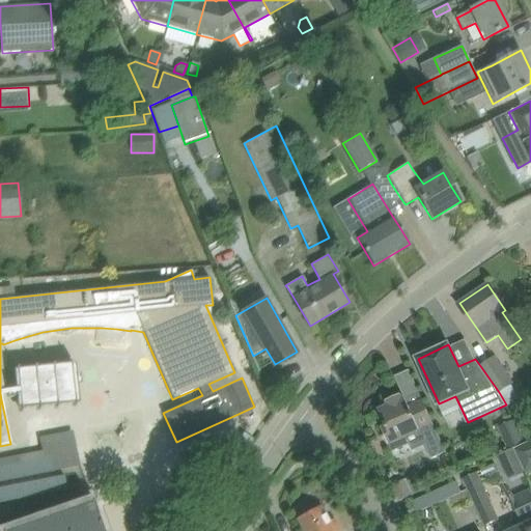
[(495,358),(481,367),(499,392),(512,383),(495,358)]
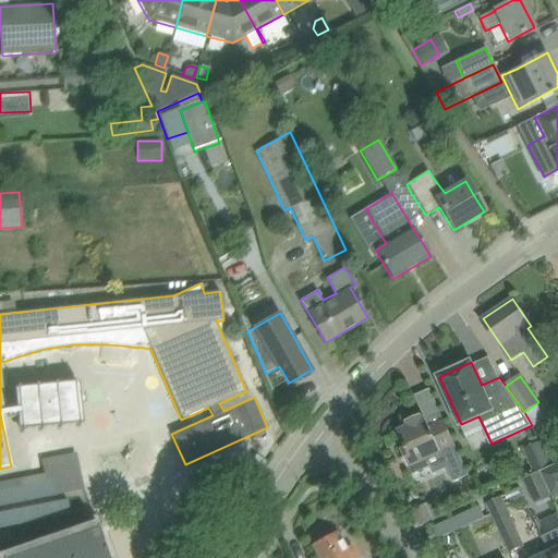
[(77,381),(14,385),(15,425),(80,422),(77,381)]
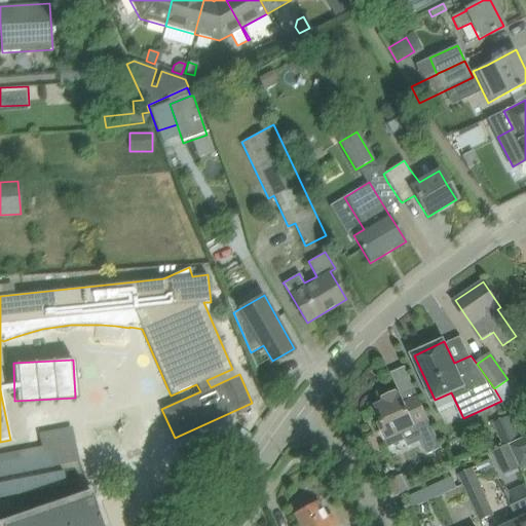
[(385,402),(376,406),(383,422),(379,424),(389,446),(406,439),(403,433),(415,427),(417,431),(427,455),(443,448),(433,424),(425,408),(417,389),(403,396),(403,395),(400,396),(398,391),(383,398),(385,402)]
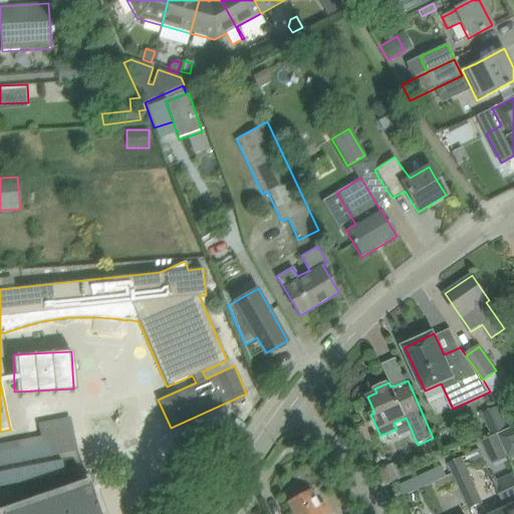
[(513,427),(513,403),(503,409),(512,428),(513,427)]
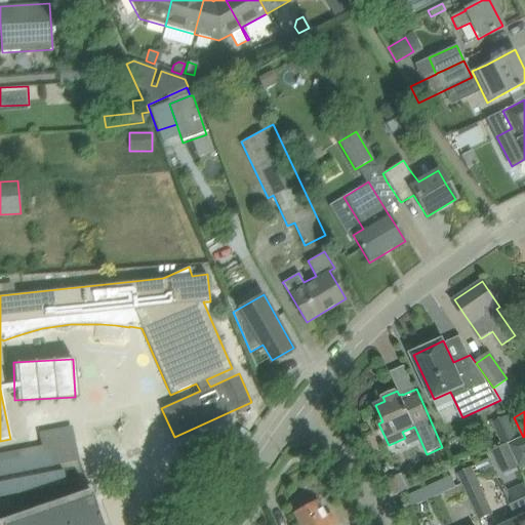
[(503,441),(517,435),(509,417),(495,422),(503,441)]
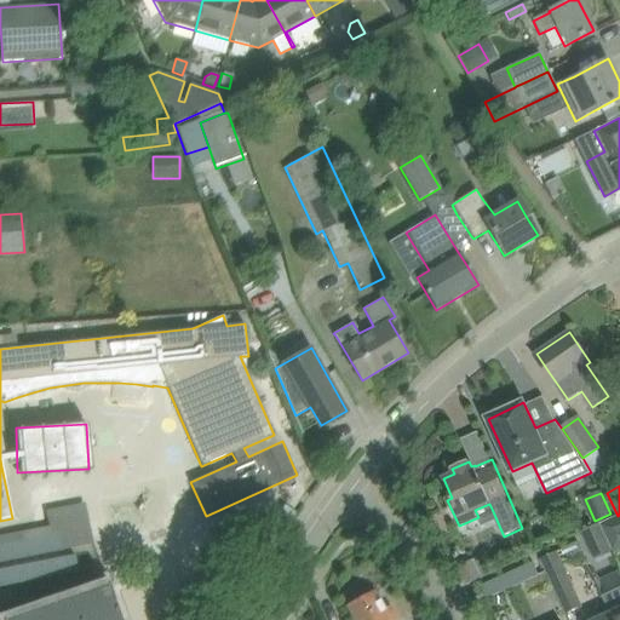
[(285,504),(277,512),(290,522),(297,514),(285,504)]
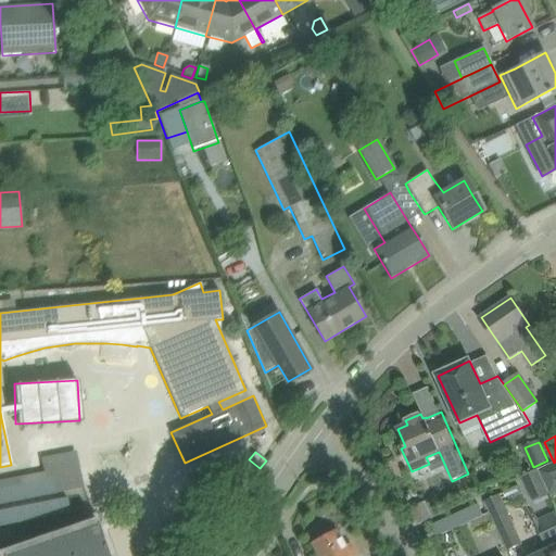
[(555,462),(554,463),(538,470),(547,490),(555,485),(555,462)]
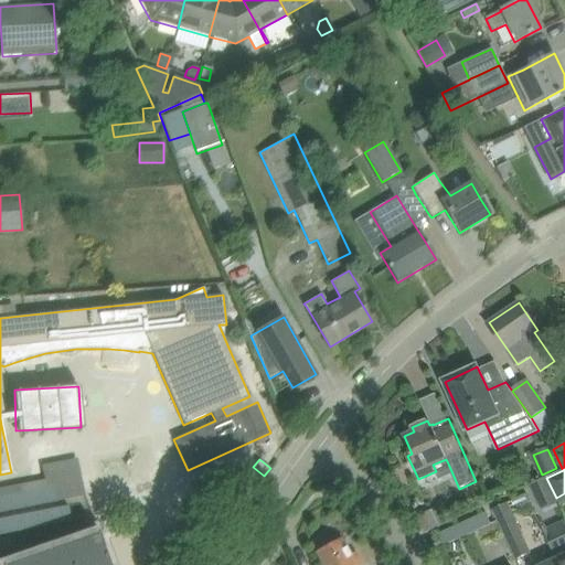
[(556,498),(546,478),(530,486),(541,510),(557,502),(556,498)]
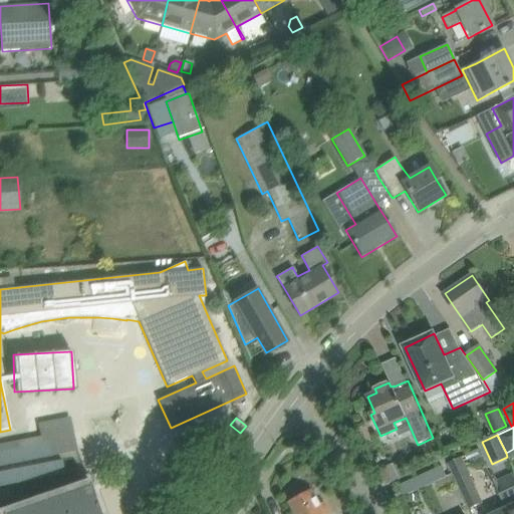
[(53,455),(50,442),(42,444),(45,457),(53,455)]
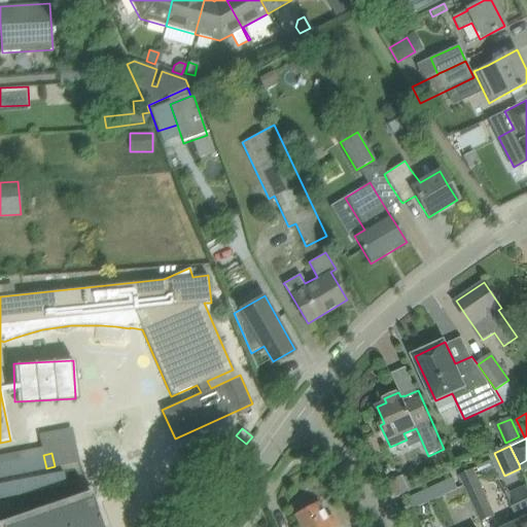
[(43,455),(35,457),(37,469),(46,468),(43,455)]
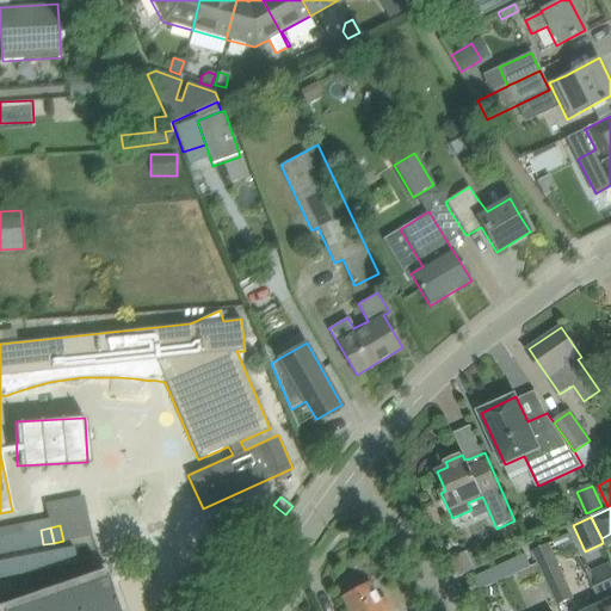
[(41,530),(31,531),(34,547),(43,544),(41,530)]
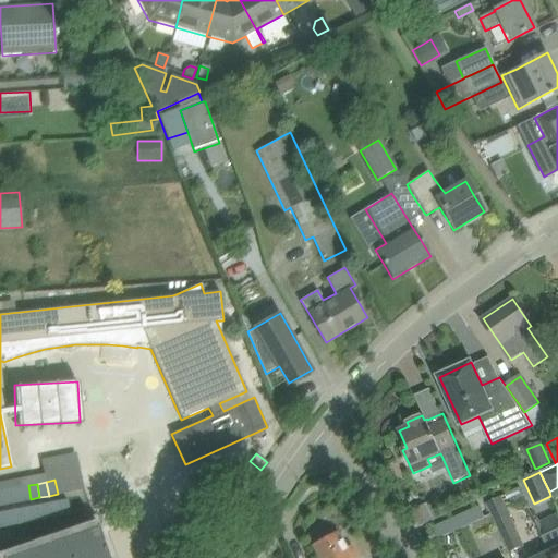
[(28,485),(19,487),(22,501),(31,499),(28,485)]
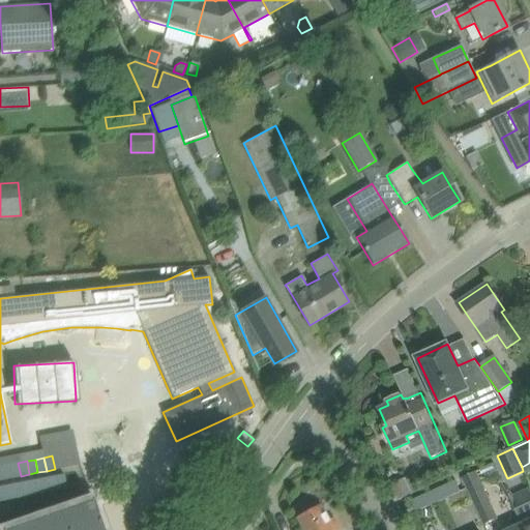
[(18,463),(9,465),(11,477),(21,476),(18,463)]
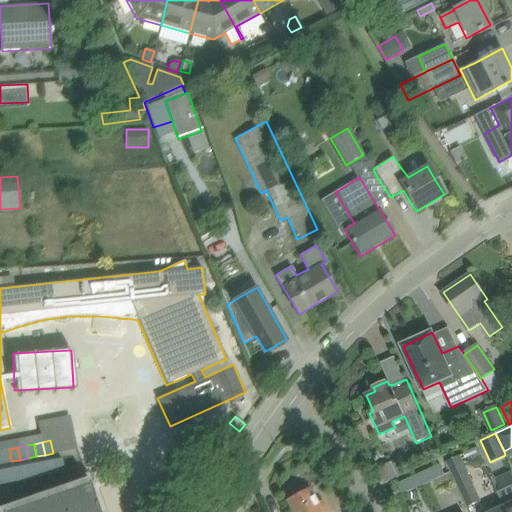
[(465,452),(466,453),(470,463),(481,458),(476,447),(465,452)]
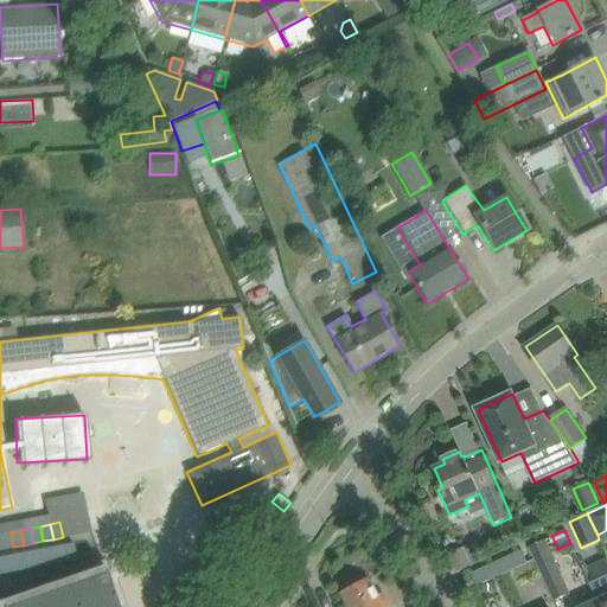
[(11,532),(1,534),(4,549),(13,547),(11,532)]
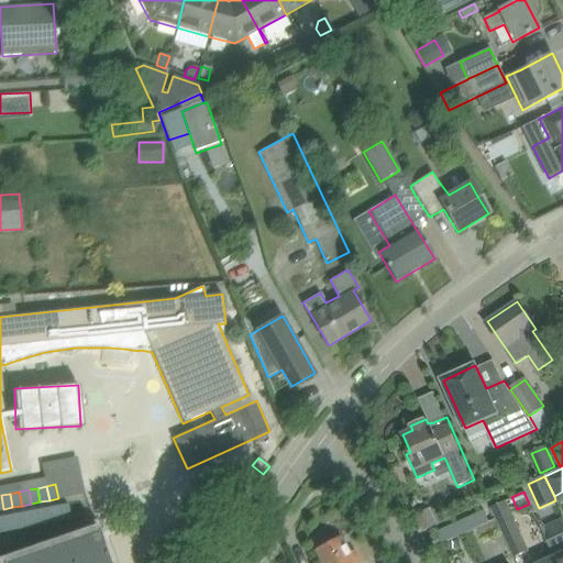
[(506,500),(490,507),(514,556),(528,550),(506,500)]
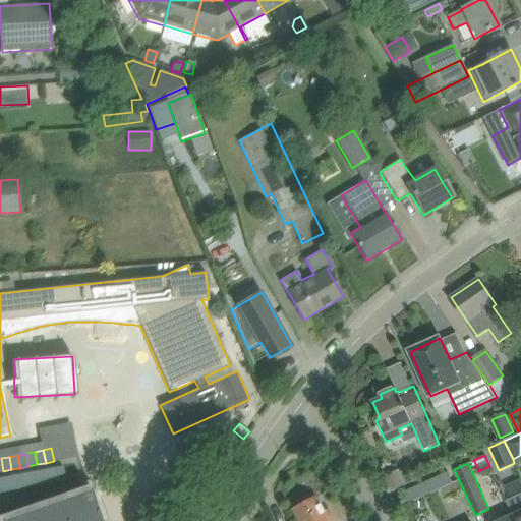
[(63,466),(55,467),(58,480),(66,479),(63,466)]
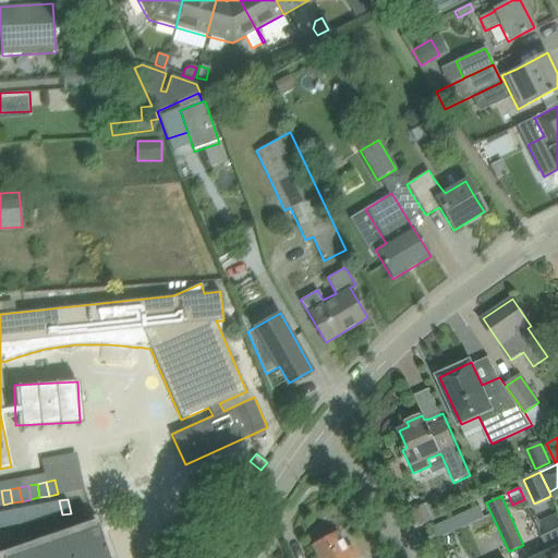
[(411,510),(420,525),(443,514),(436,499),(411,510)]
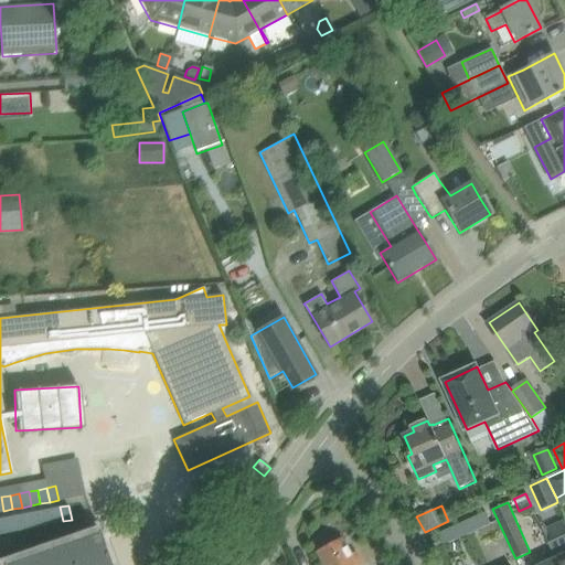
[(60,507),(51,509),(53,523),(63,521),(60,507)]
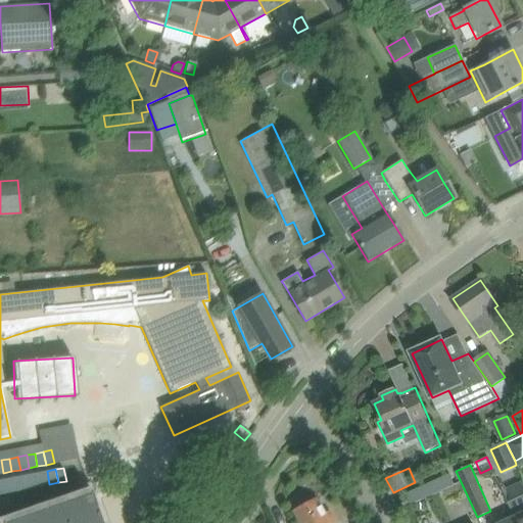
[(47,471),(38,473),(41,486),(49,484),(47,471)]
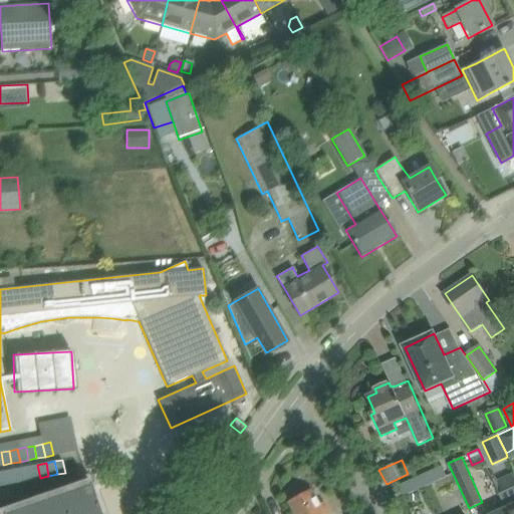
[(37,465),(29,466),(32,479),(40,478),(37,465)]
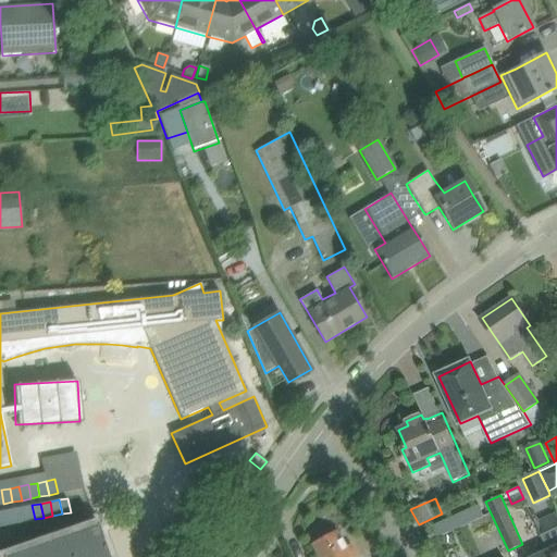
[(32,505),(23,507),(25,521),(35,519),(32,505)]
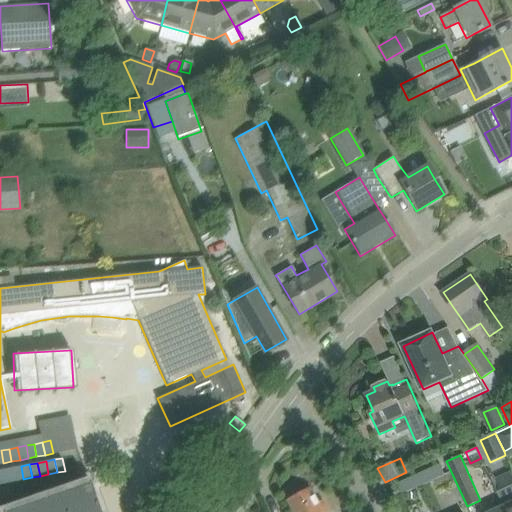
[(440,465),(430,469),(434,479),(445,475),(440,465)]
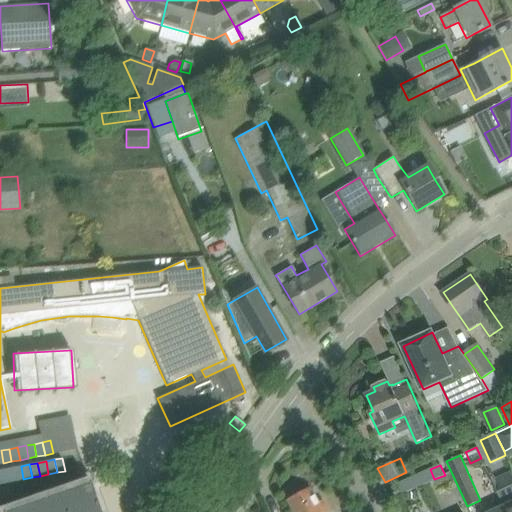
[(21,466),(12,468),(15,481),(23,479),(21,466)]
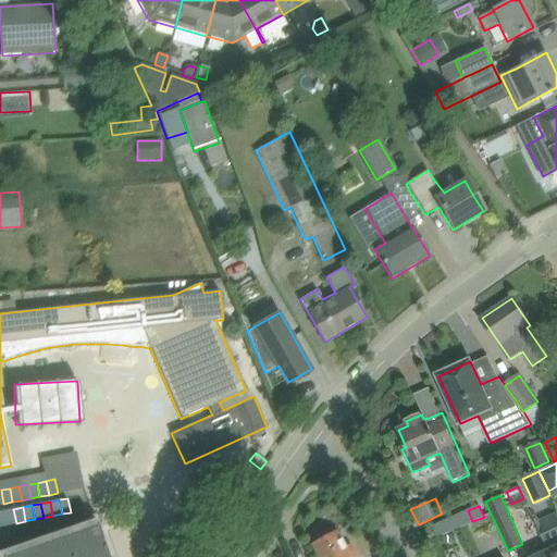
[(13,509),(4,510),(8,524),(16,523),(13,509)]
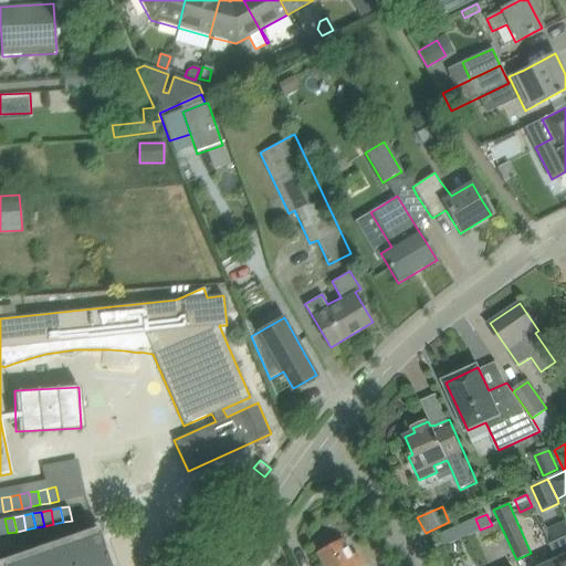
[(475,519),(463,524),(469,535),(480,530),(475,519)]
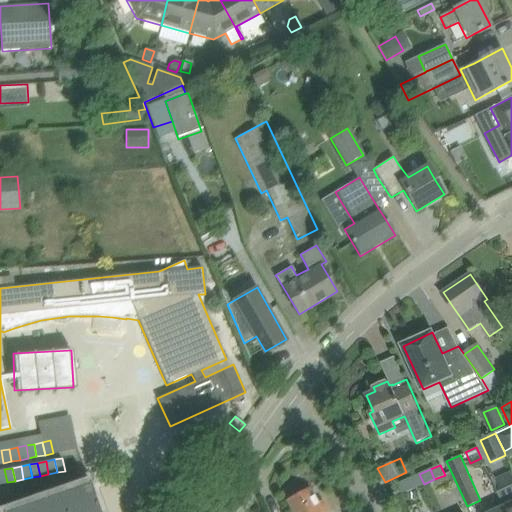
[(419,474),(408,479),(413,489),(424,484),(419,474)]
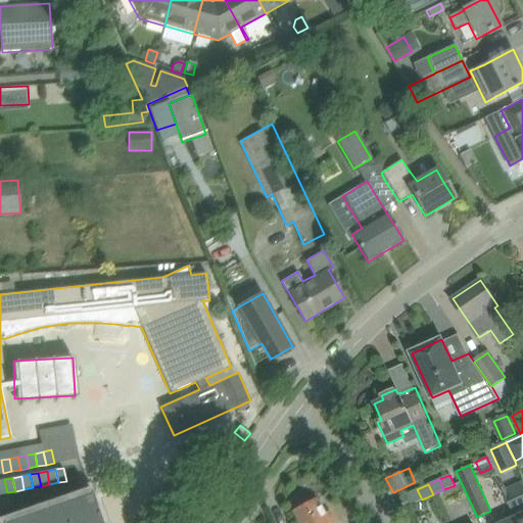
[(422,500),(417,489),(407,494),(411,505),(422,500)]
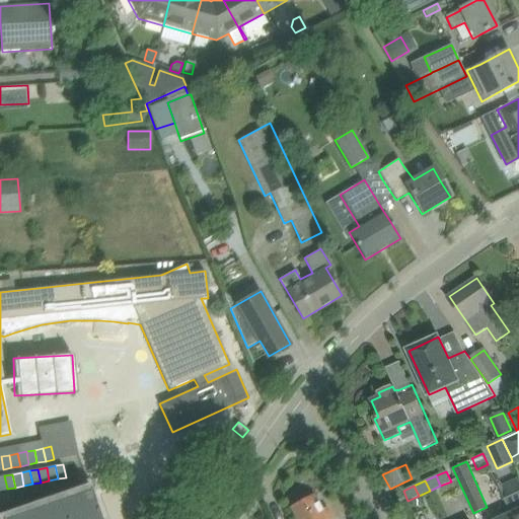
[(100,518),(91,491),(7,518),(100,518)]
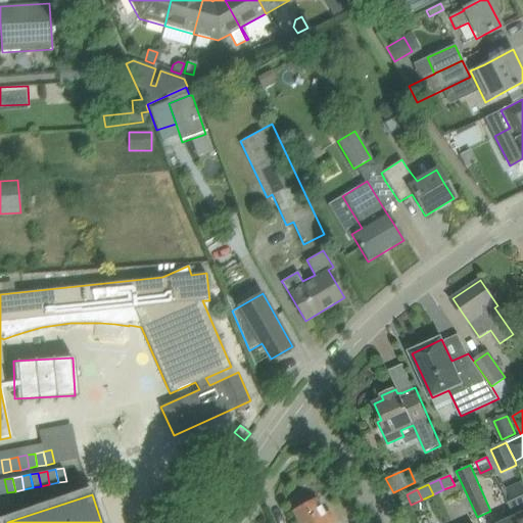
[(522,522),(522,495),(508,503),(515,518),(517,522),(522,522)]
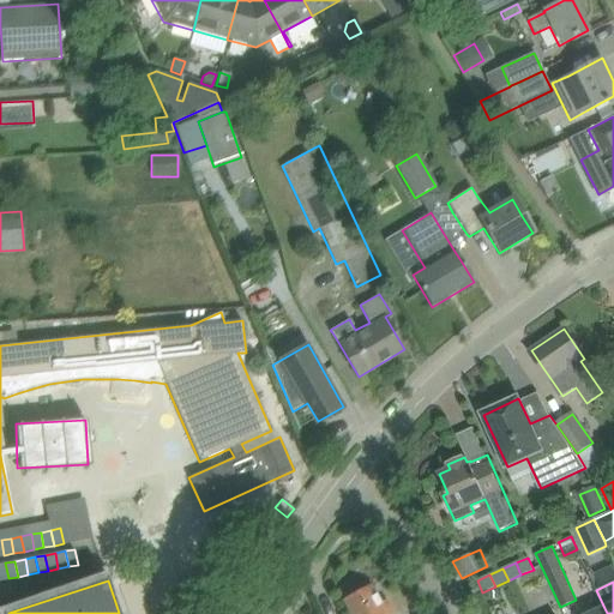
[(371,585),(343,600),(350,613),(393,613),(386,600),(380,602),(371,585)]
